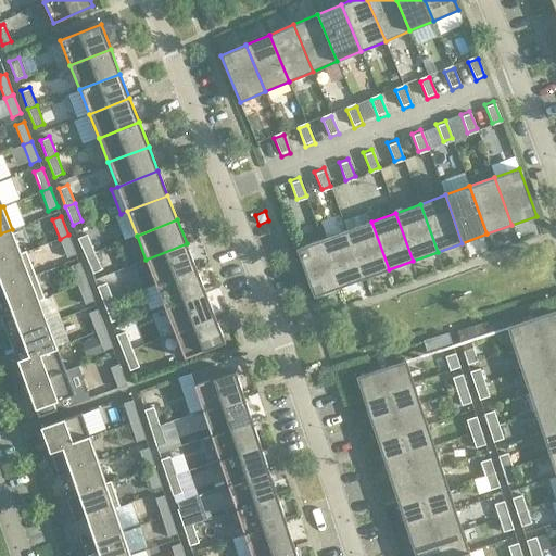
[(389,269),(371,222),(346,230),(364,278),(389,269)]
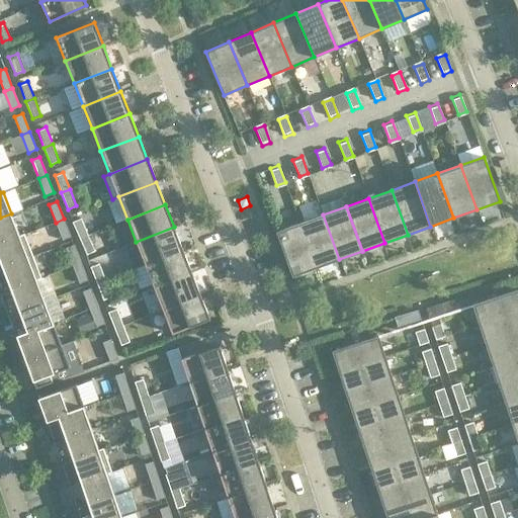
[(0,243),(20,236),(11,213),(0,218),(0,243)]
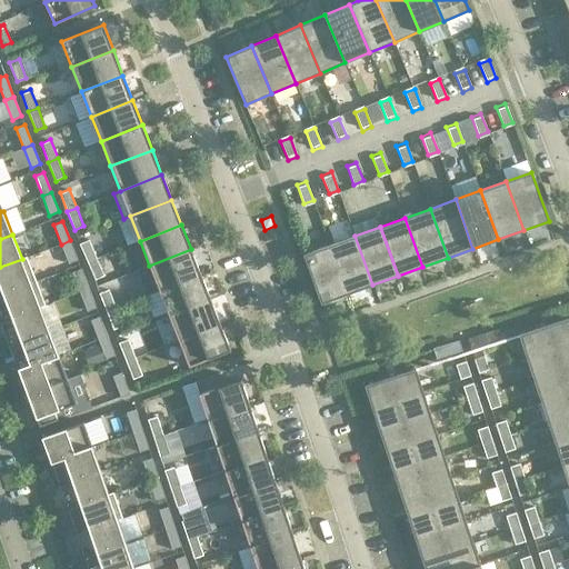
[(372,285),(355,236),(330,245),(348,295),(372,285)]
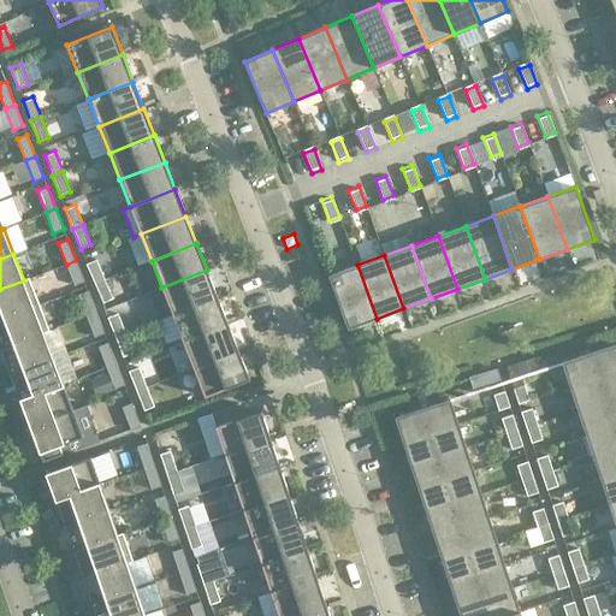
[(84,282),(76,260),(66,265),(75,285),(84,282)]
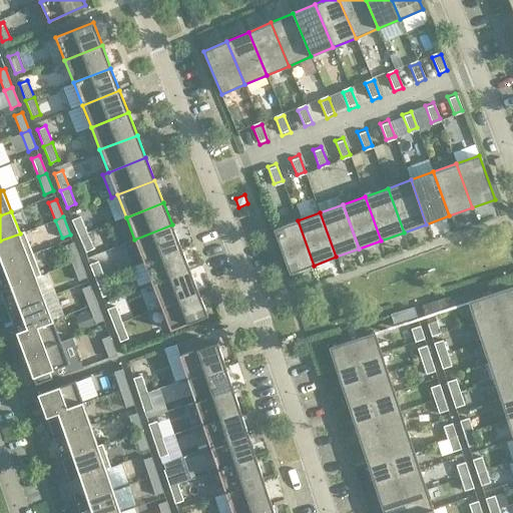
[(80,216),(72,219),(78,236),(87,233),(80,216)]
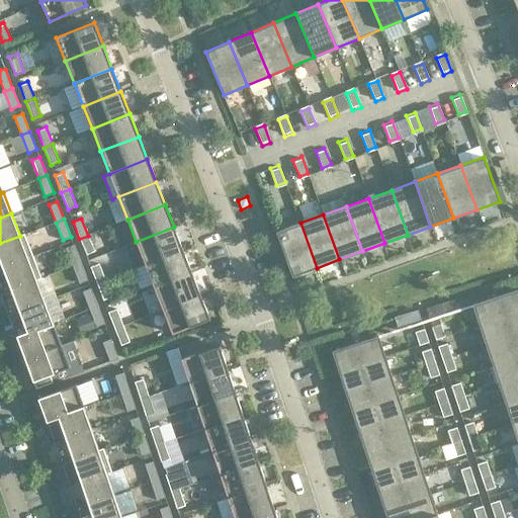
[(317,268),(300,223),(276,232),(292,276),(317,268)]
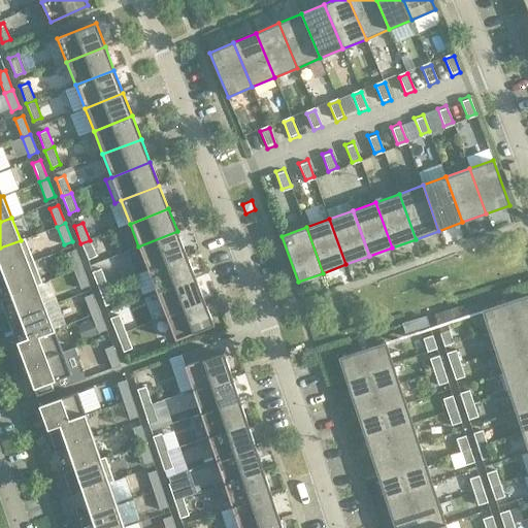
[(187,255),(177,231),(138,246),(147,270),(187,255)]
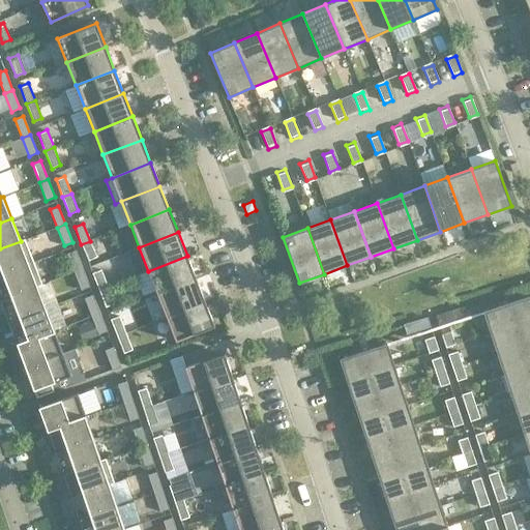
[(25,240),(21,241),(0,248),(0,274),(33,262),(25,240)]
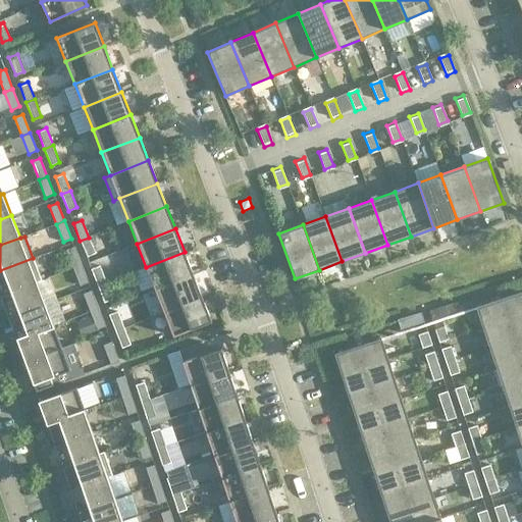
[(95,255),(89,238),(80,241),(87,258),(95,255)]
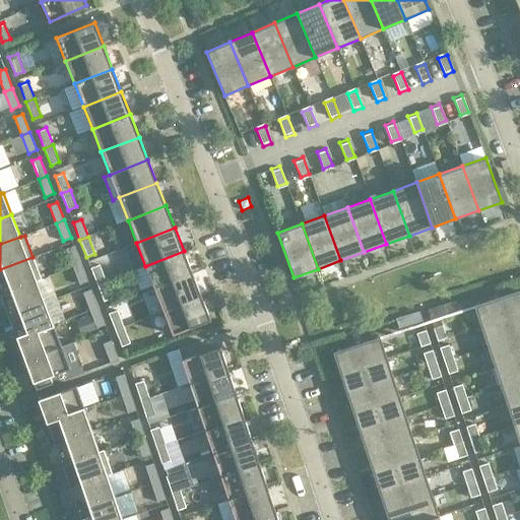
[(81,263),(74,246),(66,249),(72,267),(81,263)]
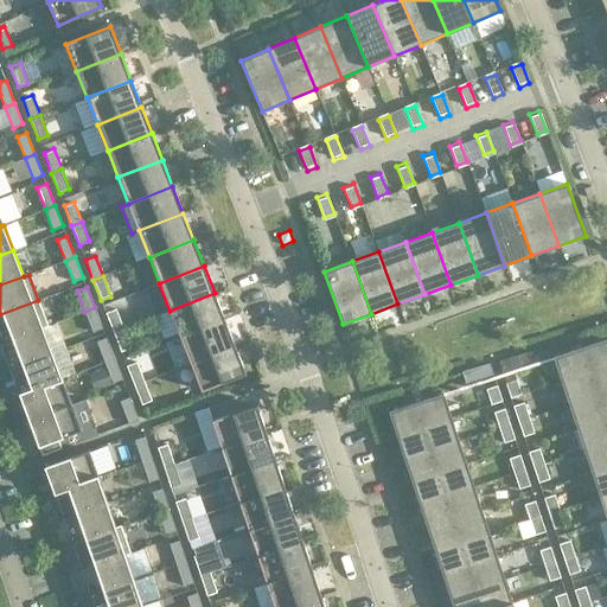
[(224,319),(215,293),(170,311),(180,337),(224,319)]
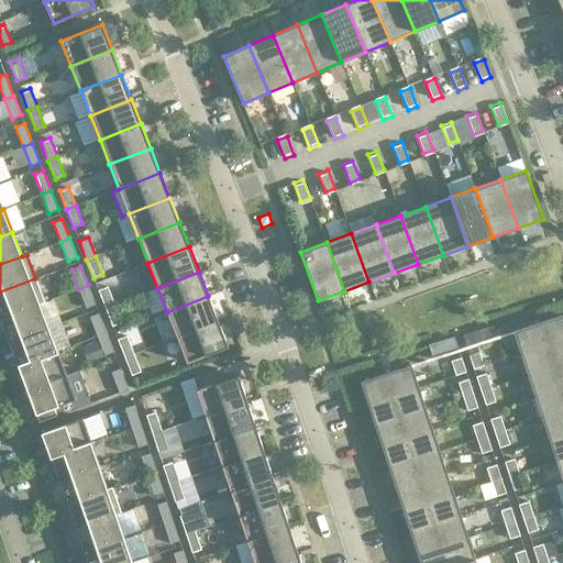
[(44,302),(35,278),(0,291),(0,318),(0,319),(40,304),(44,302)]
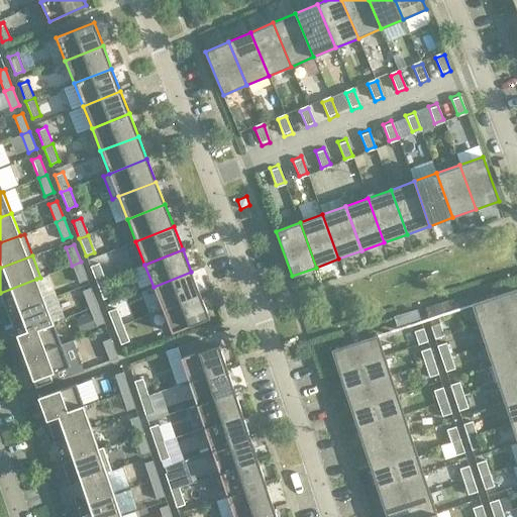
[(88,280),(81,262),(72,266),(79,283),(88,280)]
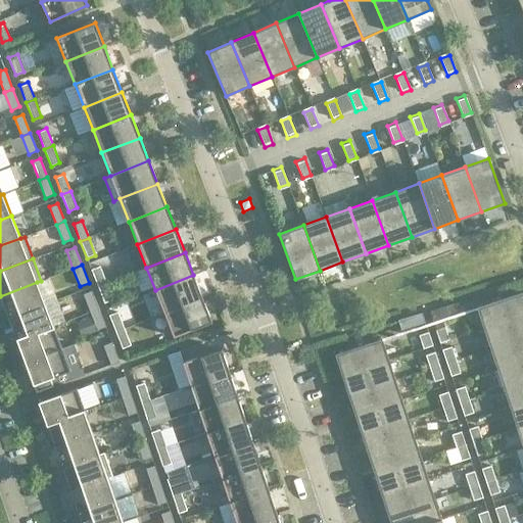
[(99,265),(91,269),(97,285),(106,282),(99,265)]
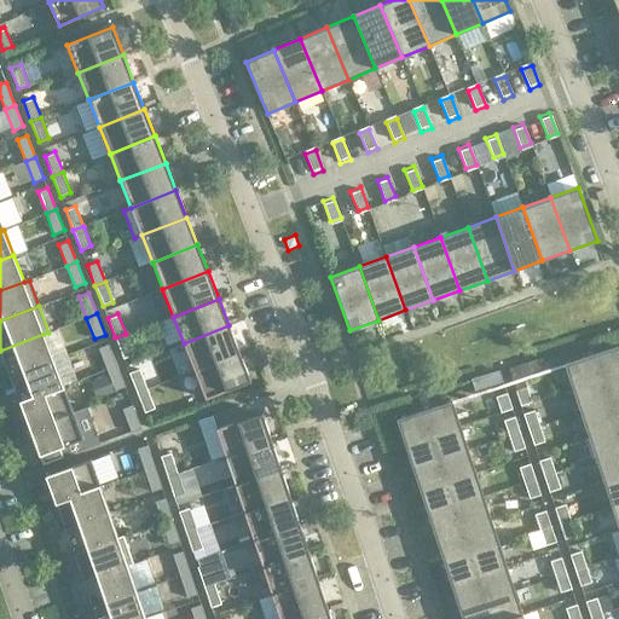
[(239,353),(229,325),(184,343),(195,370),(239,353)]
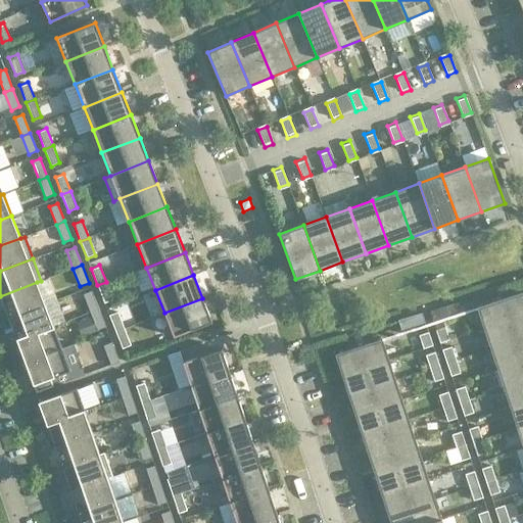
[(45,303),(37,282),(0,296),(8,318),(45,303)]
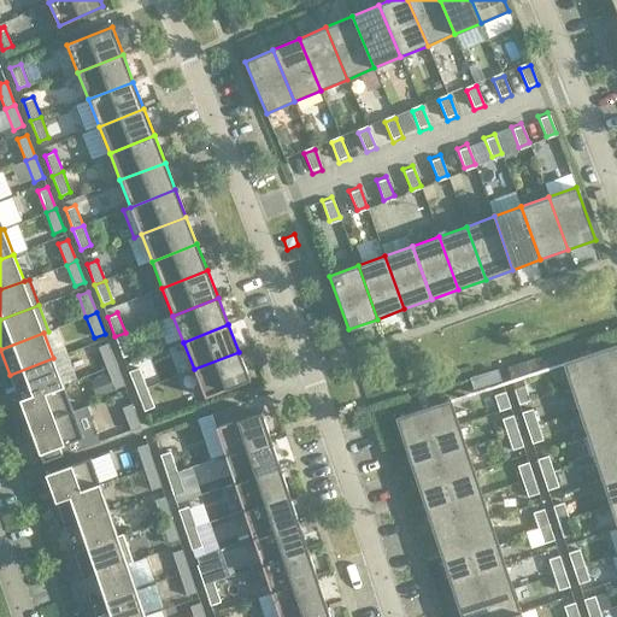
[(134,353),(125,333),(115,336),(123,357),(134,353)]
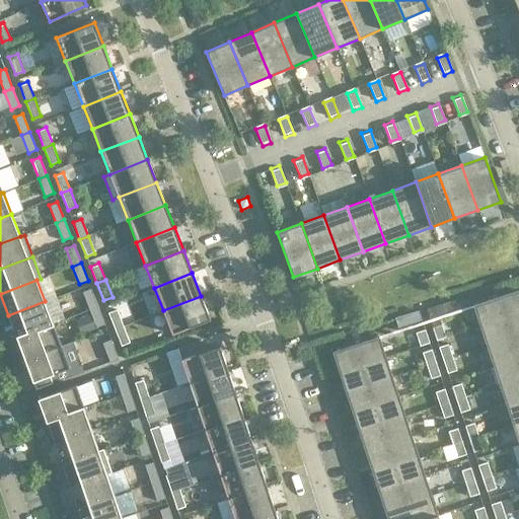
[(98,306),(91,289),(82,292),(89,310),(98,306)]
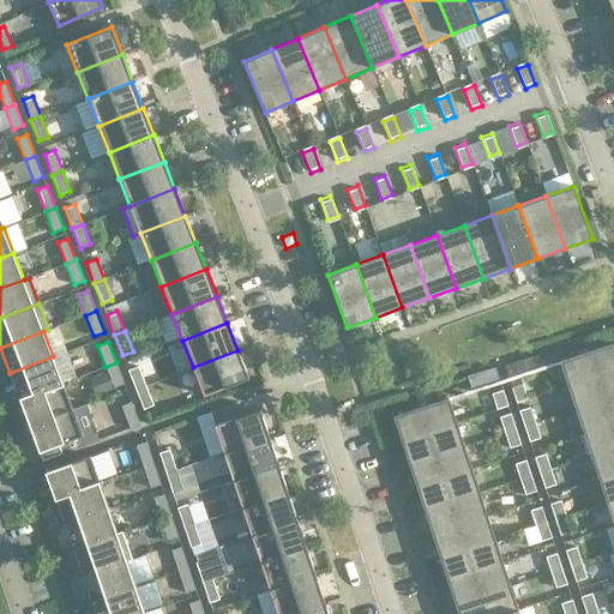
[(613,343),(560,361),(569,385),(613,369),(613,343)]
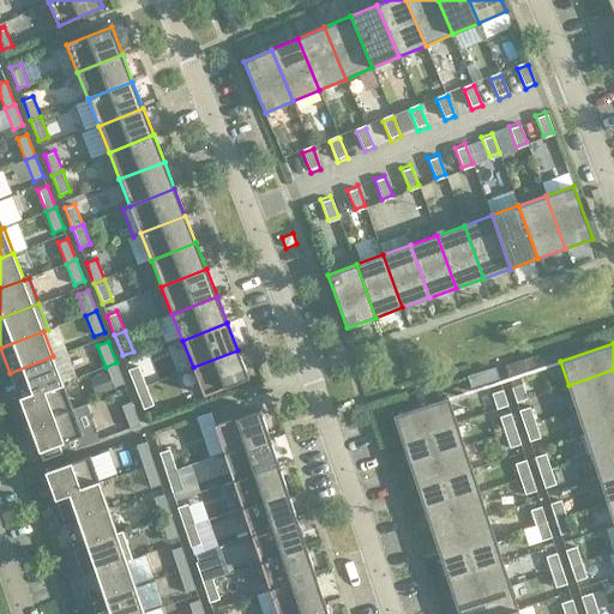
[(248,378),(238,350),(193,367),(204,396),(248,378)]
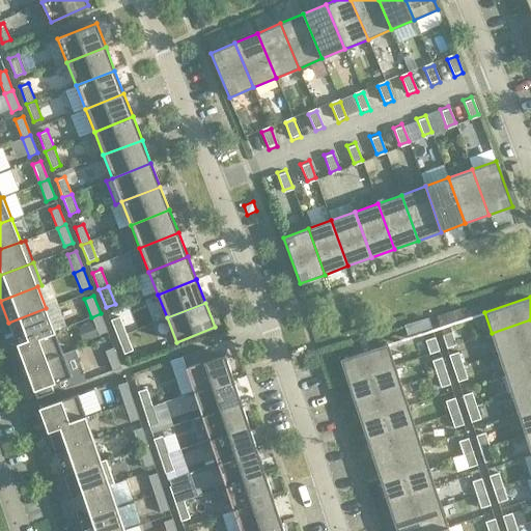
[(55,331),(46,308),(8,323),(17,344),(55,331)]
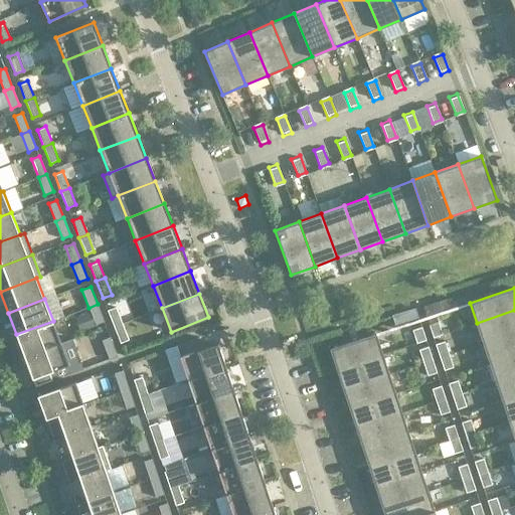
[(423,306),(426,316),(443,311),(440,301),(423,306)]
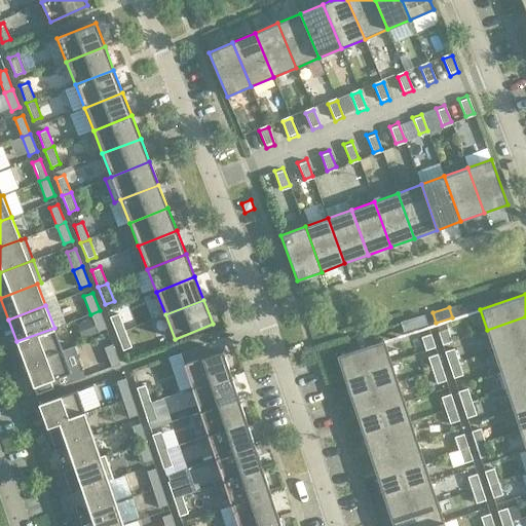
[(107,329),(100,310),(90,314),(98,332),(107,329)]
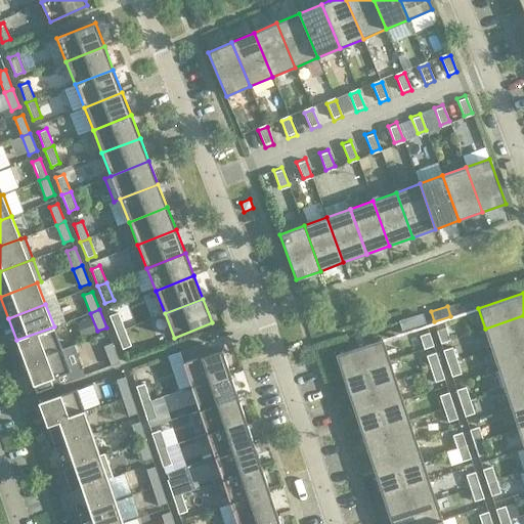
[(118,311),(108,314),(116,332),(124,329),(118,311)]
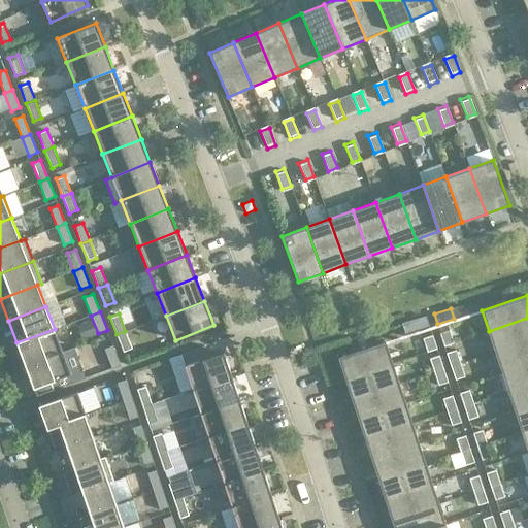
[(527,340),(527,318),(489,331),(495,352),(527,340)]
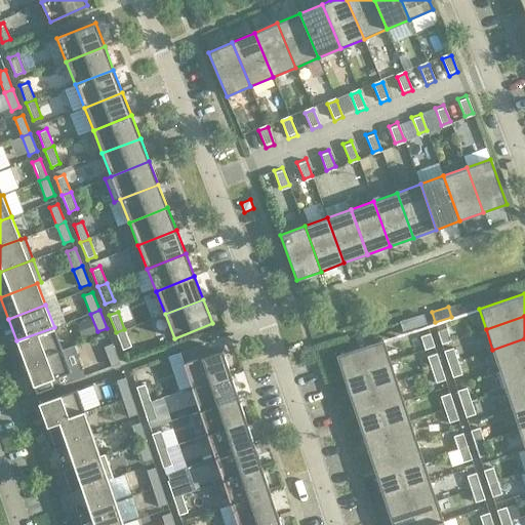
[(62,349),(54,327),(16,340),(25,363),(62,349)]
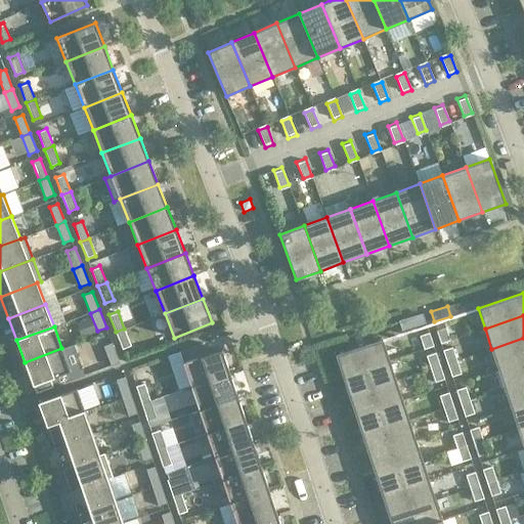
[(445,326),(436,330),(441,343),(450,340),(445,326)]
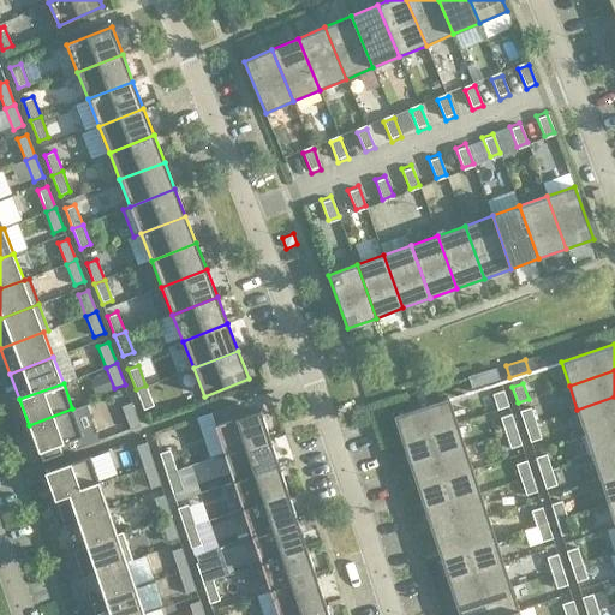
[(154,406),(145,386),(136,389),(144,410),(154,406)]
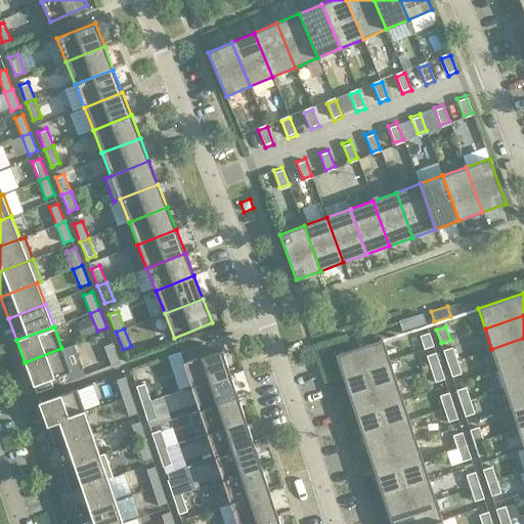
[(433,346),(429,332),(419,335),(424,349),(433,346)]
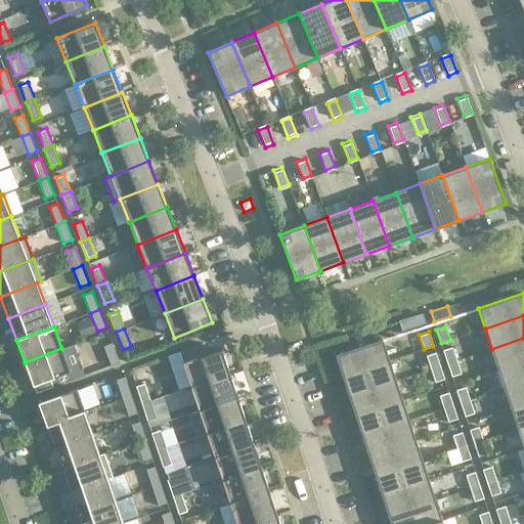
[(523,359),(523,338),(491,349),(497,368),(523,359)]
